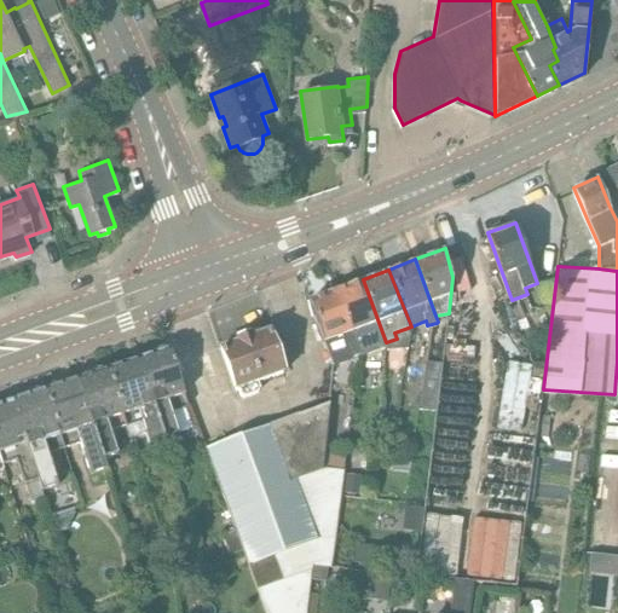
[(362,352),(386,342),(363,279),(338,288),(362,352)]
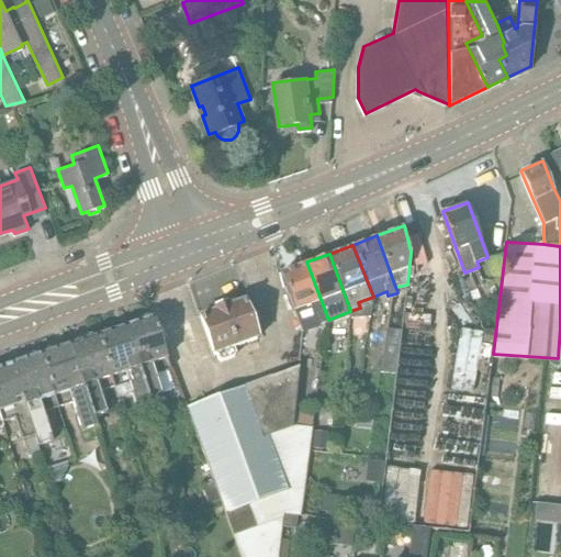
[(320,323),(328,320),(306,262),(281,271),(295,309),(302,324),(317,318),(320,323)]
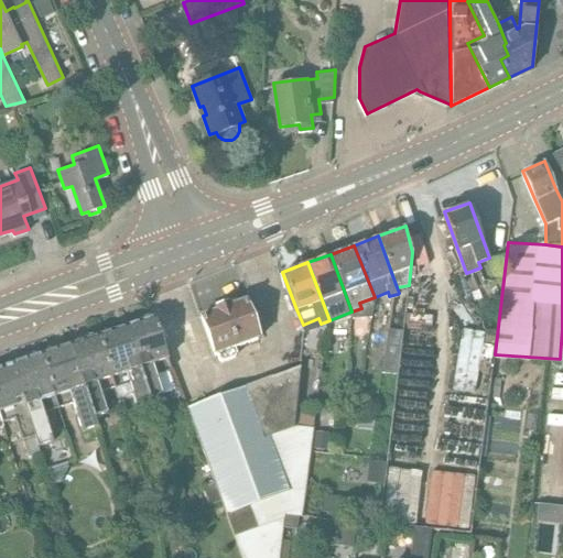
[(236,346),(259,338),(245,298),(229,304),(227,298),(215,303),(217,308),(202,314),(216,353),(219,352),(220,356),(225,358),(236,353),(238,350),(236,346)]
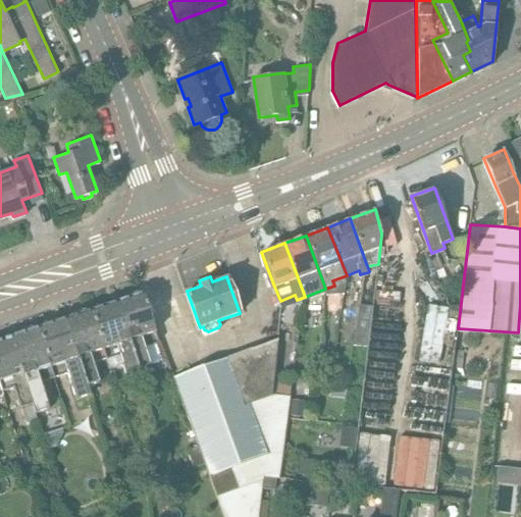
[(145,345),(159,340),(144,295),(117,303),(139,369),(152,365),(145,345)]
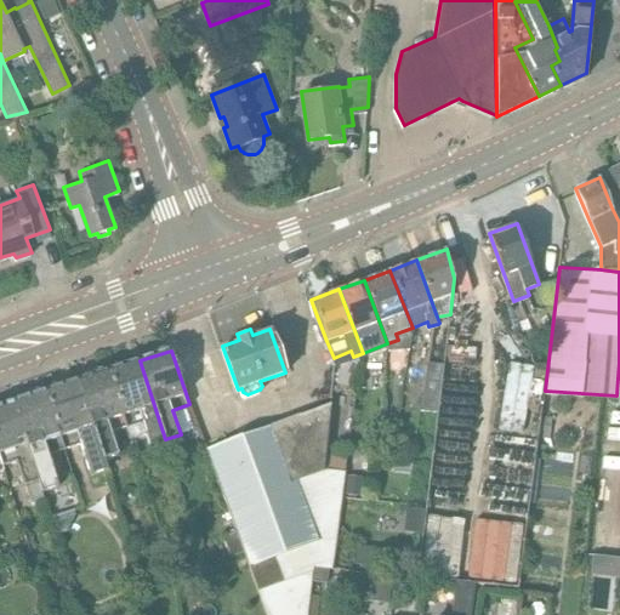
[(513,358),(501,422),(523,427),(536,362),(513,358)]
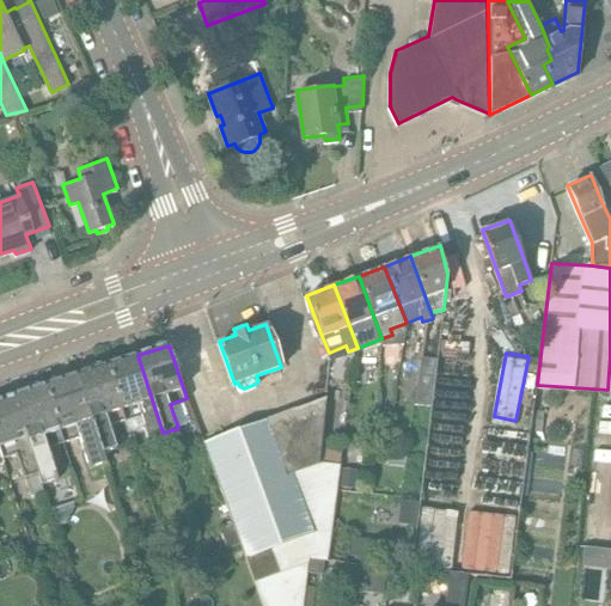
[(415,402),(433,404),(439,356),(422,354),(415,402)]
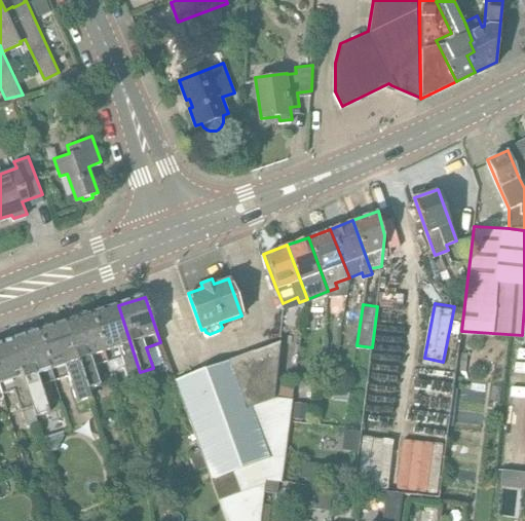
[(127,375),(140,372),(118,305),(92,313),(108,360),(121,356),(127,375)]
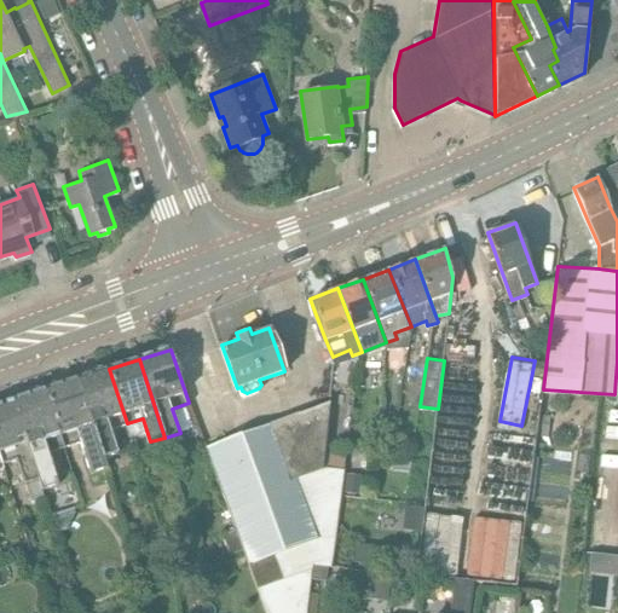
[(111,429),(127,423),(109,369),(79,379),(104,457),(119,454),(111,429)]
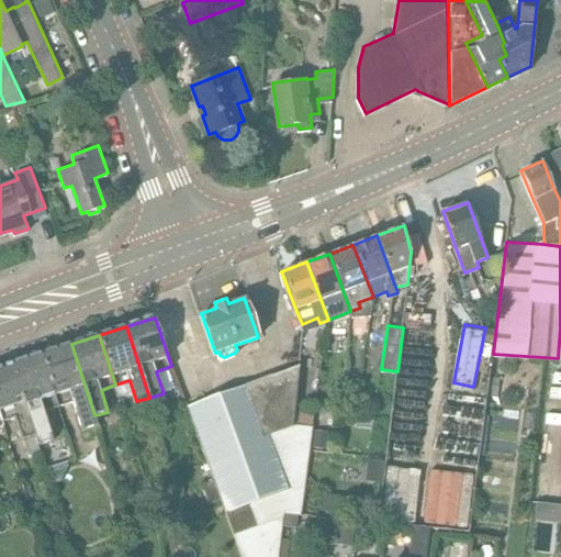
[(98,424),(94,415),(71,344),(42,354),(58,403),(73,399),(82,429),(98,424)]
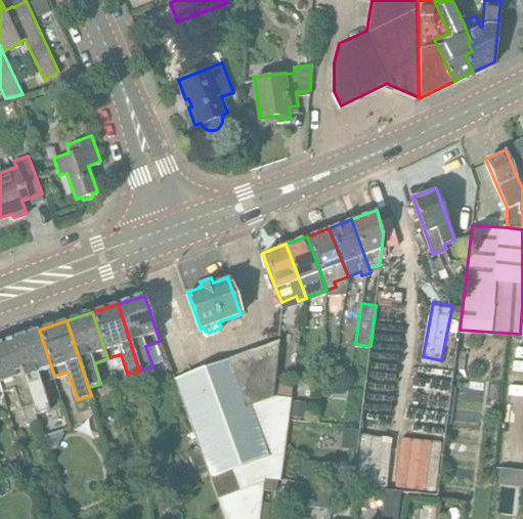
[(41,380),(54,376),(39,330),(12,339),(33,404),(36,413),(50,408),(41,380)]
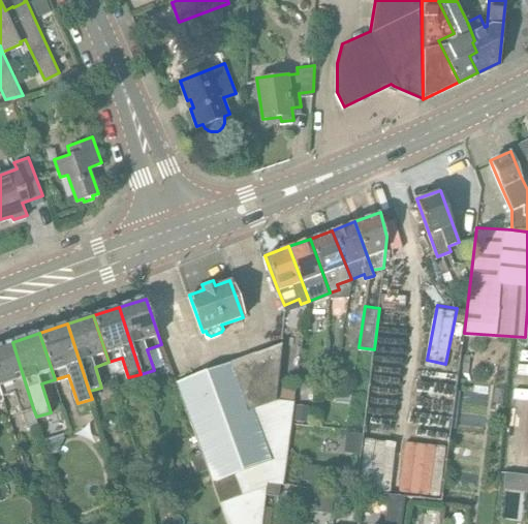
[(279,483),(284,483),(294,400),(276,397),(282,341),(229,361),(229,362),(177,381),(228,523),(262,523),(266,501),(268,481),(279,483)]
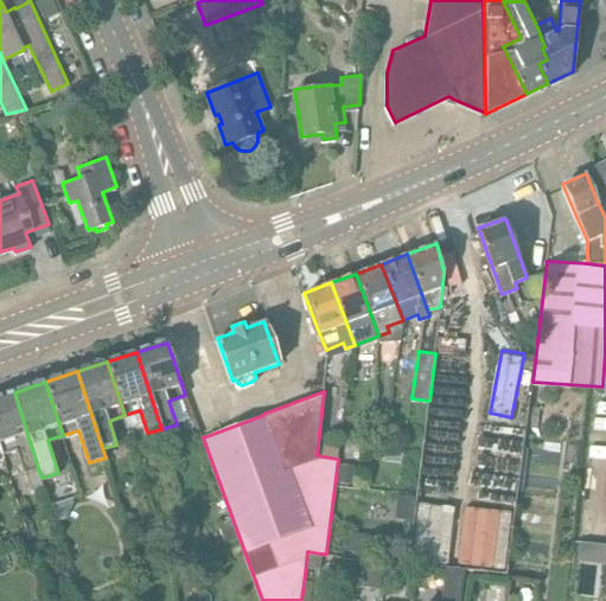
[(24,474),(38,468),(14,392),(0,396),(0,442),(4,453),(16,451),(24,474)]
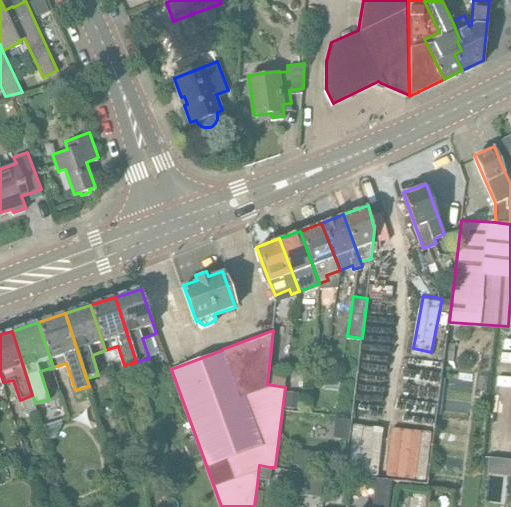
[(352,464),(382,465),(384,423),(354,421),(352,464)]
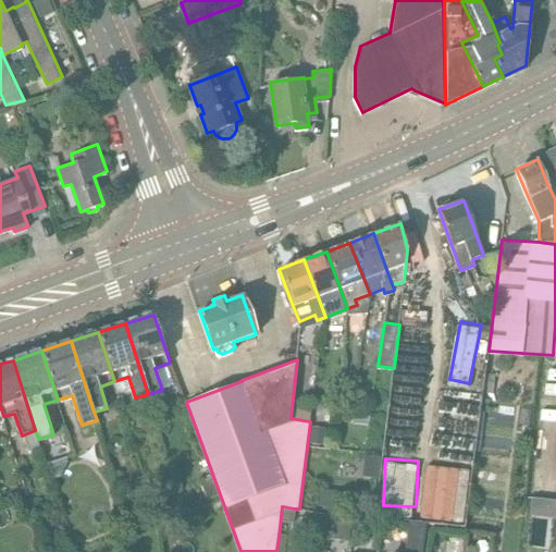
[(428,462),(423,515),(456,517),(458,489),(469,490),(471,465),(428,462)]
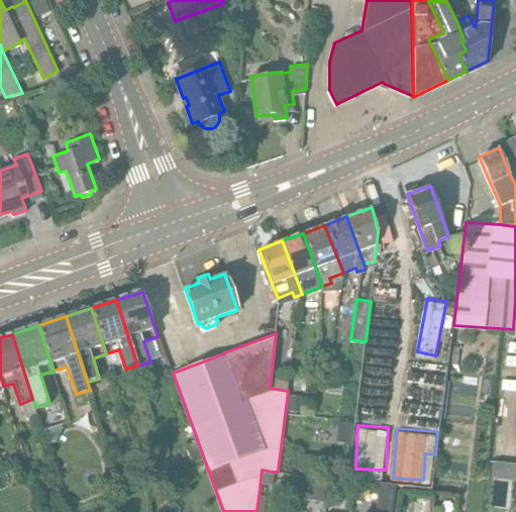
[(307,498),(324,500),(326,481),(310,479),(307,498)]
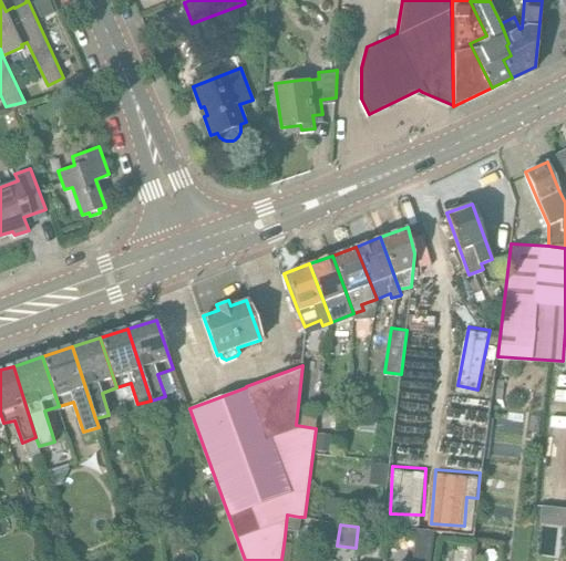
[(430,560),(434,529),(417,527),(412,560),(430,560)]
